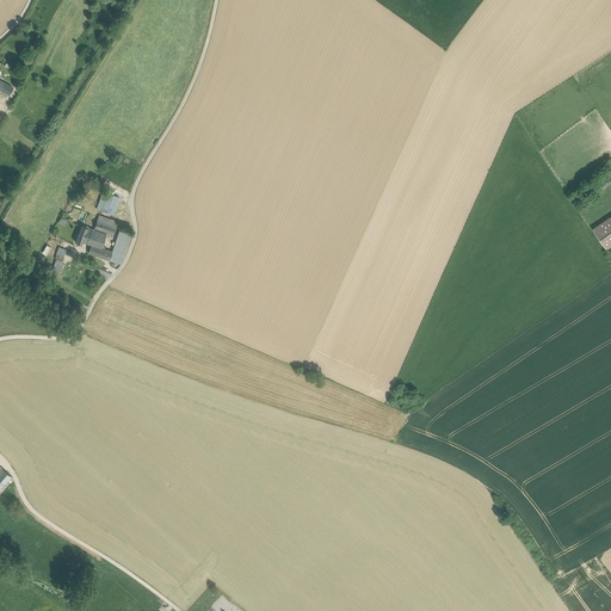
[(13,88),(0,80),(0,88),(10,94),(13,88)]
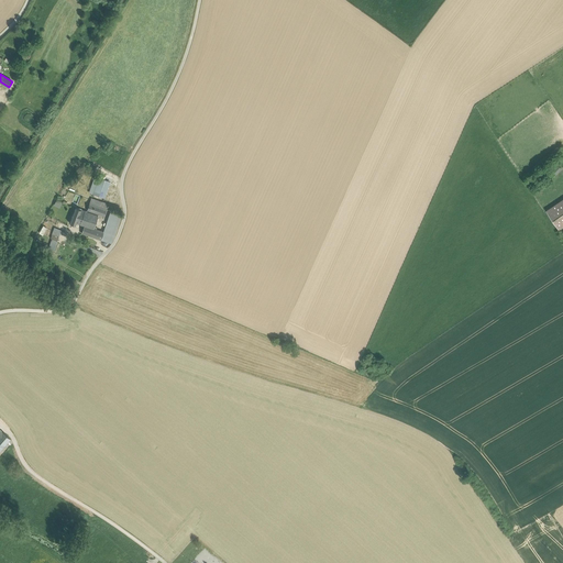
[(110,183),(99,178),(94,194),(105,198),(110,183)]
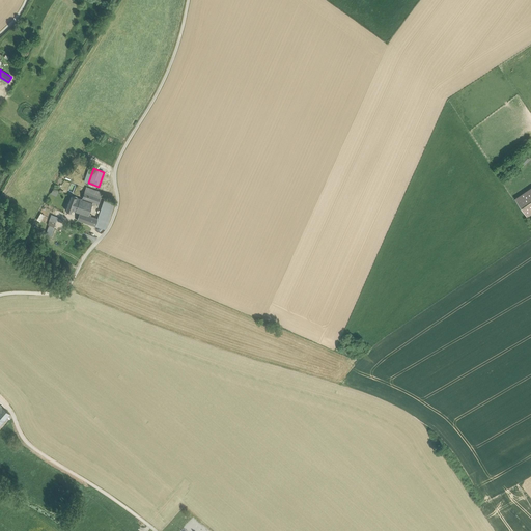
[(82,198),(100,203),(104,192),(86,186),(82,198)]
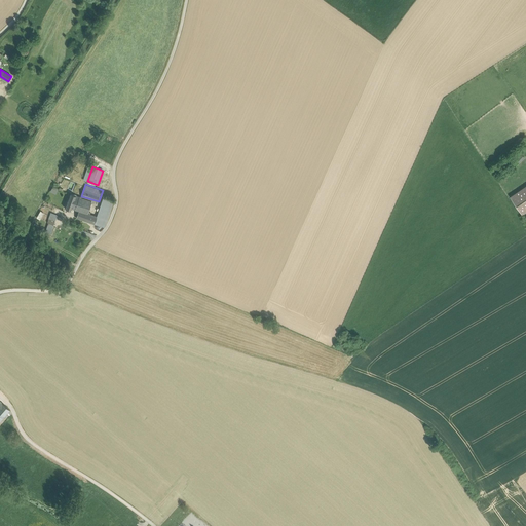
[(525,185),(522,189),(510,196),(512,198),(522,215),(525,212),(525,185)]
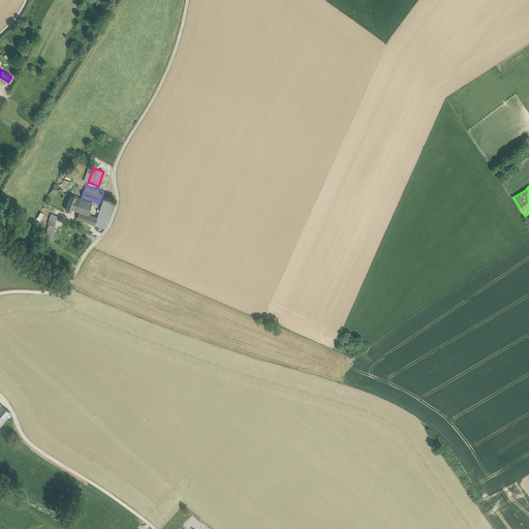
[(92,203),(76,196),(71,210),(79,212),(76,219),(94,225),(97,218),(88,215),(92,203)]
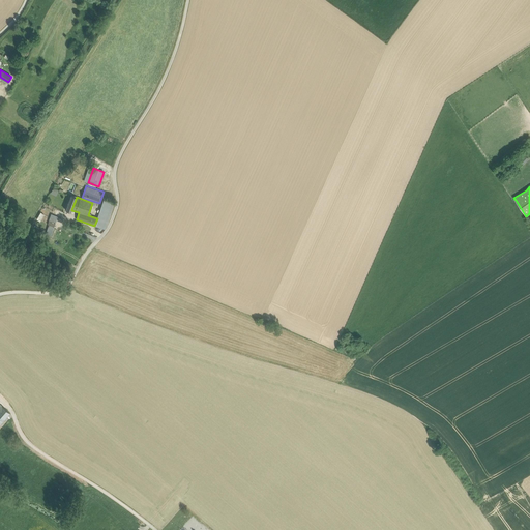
[(97,218),(94,226),(106,229),(115,202),(104,198),(97,218)]
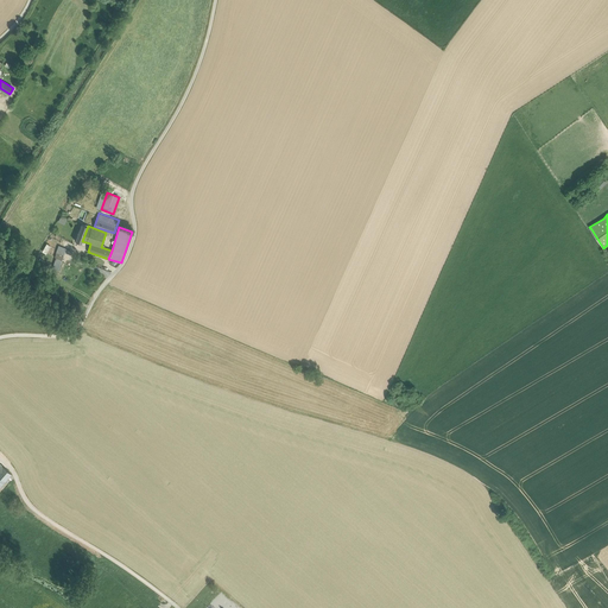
[(0,487),(12,473),(0,462),(0,487)]
